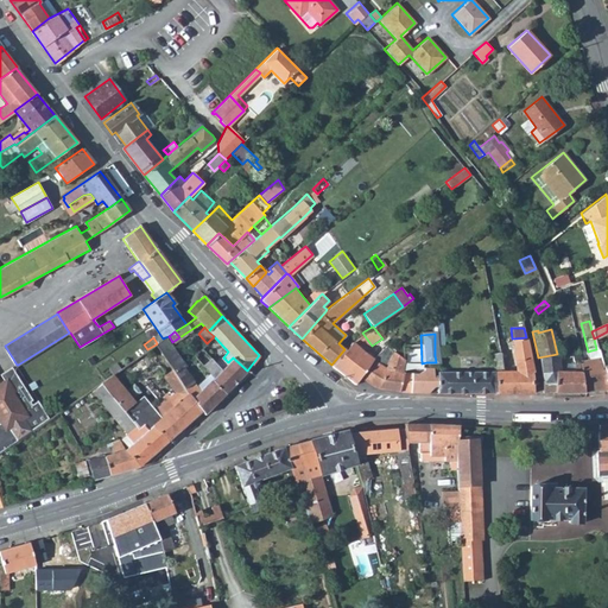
[(156,344),(162,352),(163,354),(172,347),(170,343),(165,337),(163,339),(157,343),(156,344)]
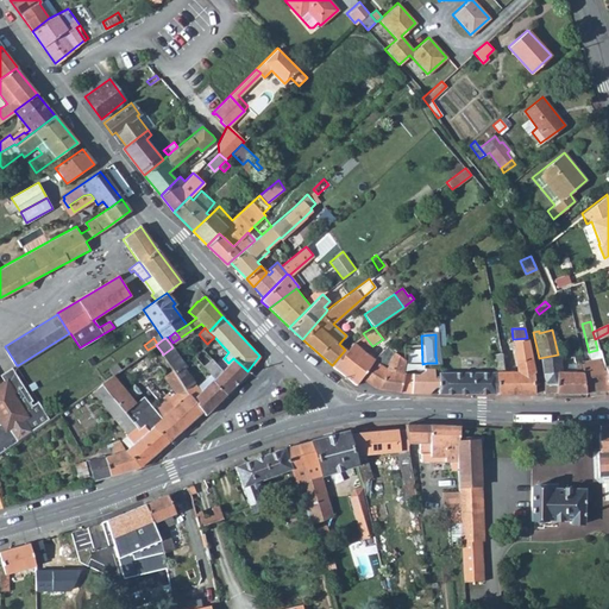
[(516,371),(495,371),(495,393),(534,394),(533,372),(527,338),(513,339),(516,371)]
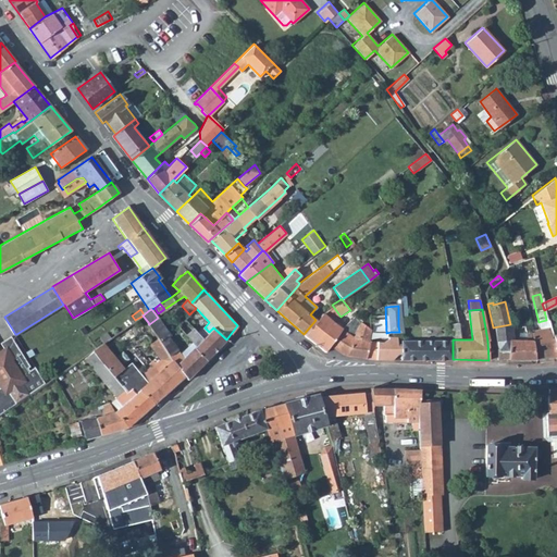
[(345,317),(349,321),(354,317),(358,313),(356,311),(351,314),(350,313),(345,317)]
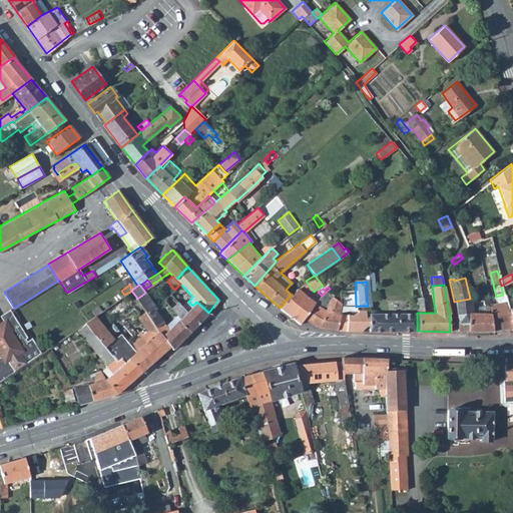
[(291,295),(280,308),(299,323),(303,318),(312,306),(319,299),(306,289),(303,293),(297,288),(291,295)]
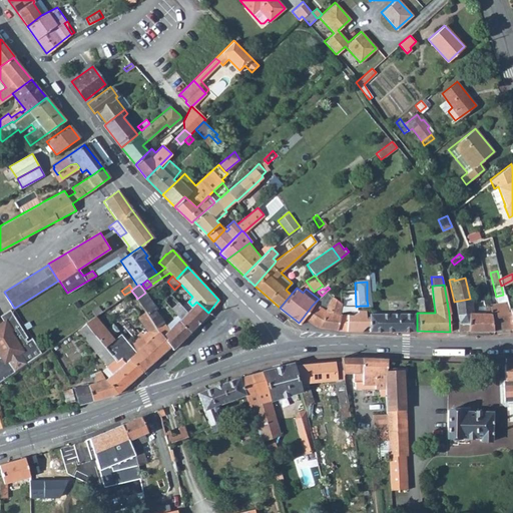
[(376,290),(367,290),(367,300),(376,299),(376,290)]
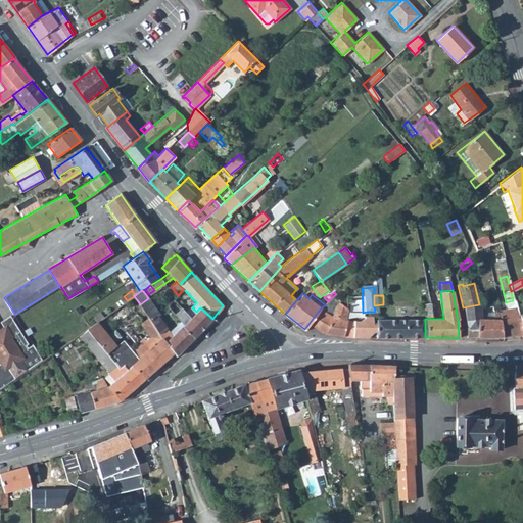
[(119,306),(123,313),(139,302),(134,296),(127,300),(121,305),(119,306)]
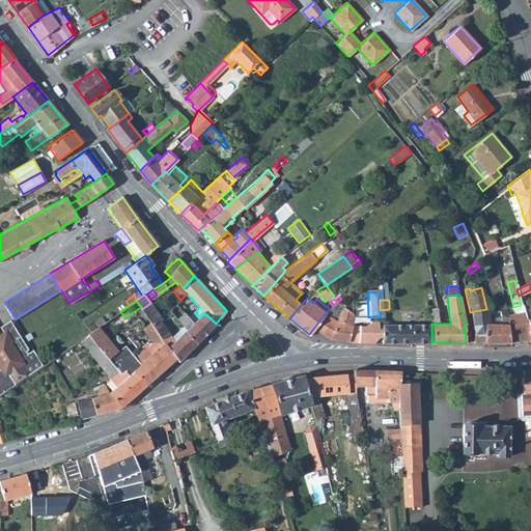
[(323,316),(313,329),(327,338),(358,342),(359,325),(350,324),(351,316),(356,317),(356,313),(353,313),(337,302),(333,306),(330,309),(323,316)]
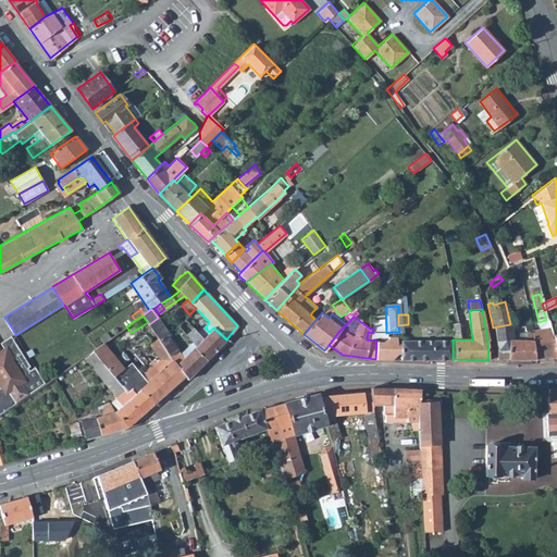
[(149,324),(159,338),(160,341),(169,334),(170,333),(158,318),(149,324)]
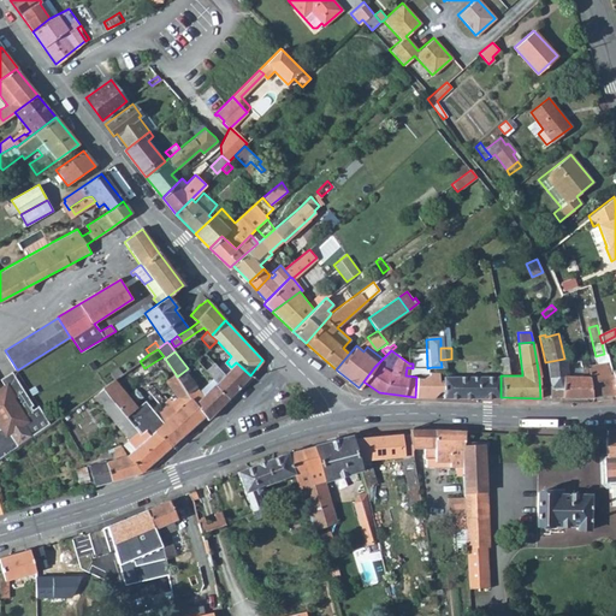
[(177,377),(191,398),(205,415),(208,419),(223,404),(250,375),(236,362),(231,367),(224,373),(206,353),(191,366),(195,368),(200,362),(213,378),(217,383),(203,396),(200,390),(187,369),(177,377)]
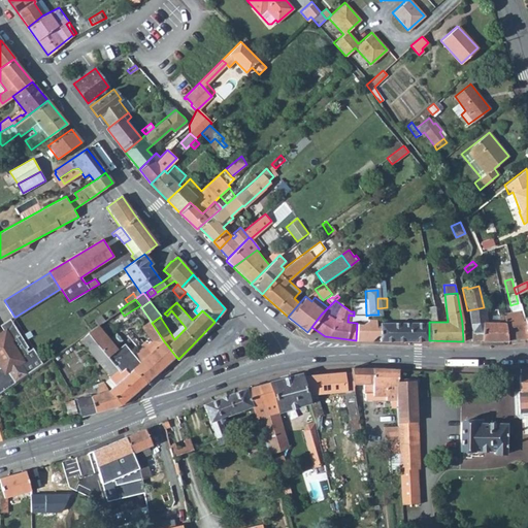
[(515,311),(503,314),(506,340),(527,338),(524,324),(523,319),(518,303),(514,304),(515,311)]
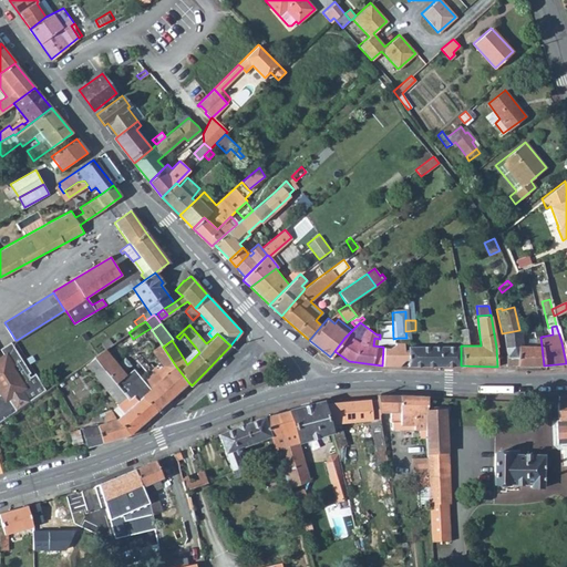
[(519,330),(502,333),(504,346),(517,346),(517,340),(521,340),(521,338),(521,331),(519,330)]
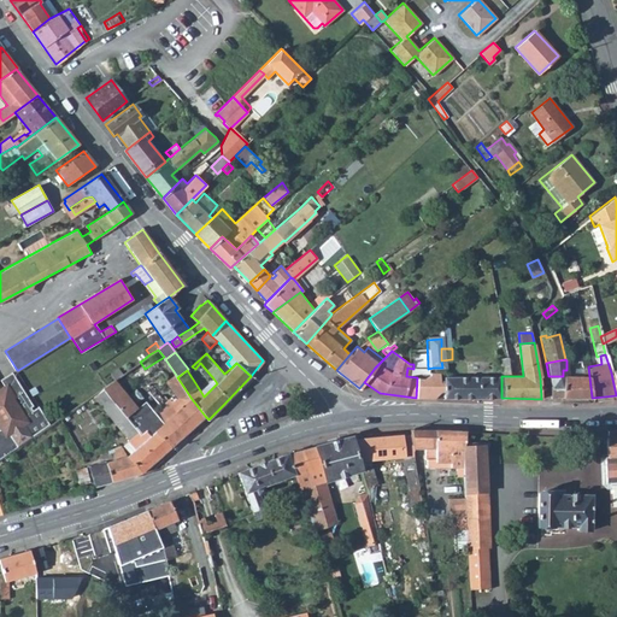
[(563,376),(548,376),(550,383),(550,398),(592,398),(588,366),(587,359),(580,360),(581,368),(566,368),(566,370),(563,370),(563,376)]
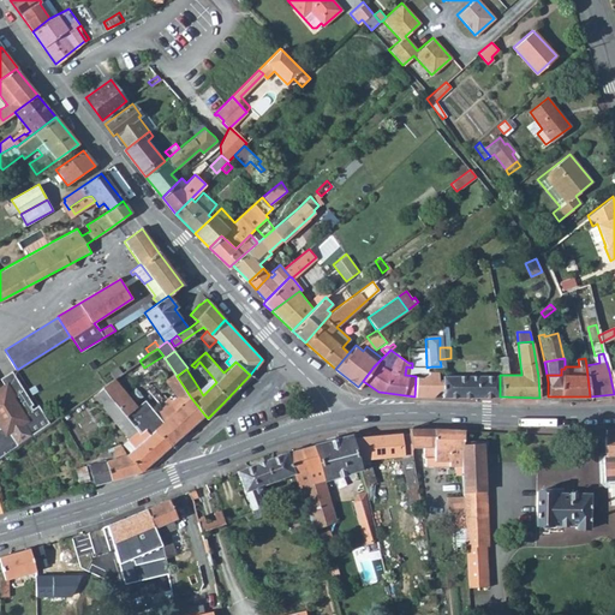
[(114,377),(123,372),(118,366),(111,371),(114,377)]
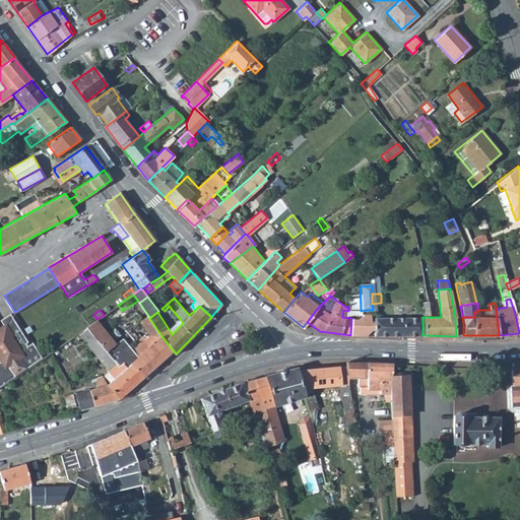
[(355,319),(351,318),(350,335),(373,335),(374,321),(371,321),(370,310),(365,310),(365,314),(361,314),(361,316),(355,319)]
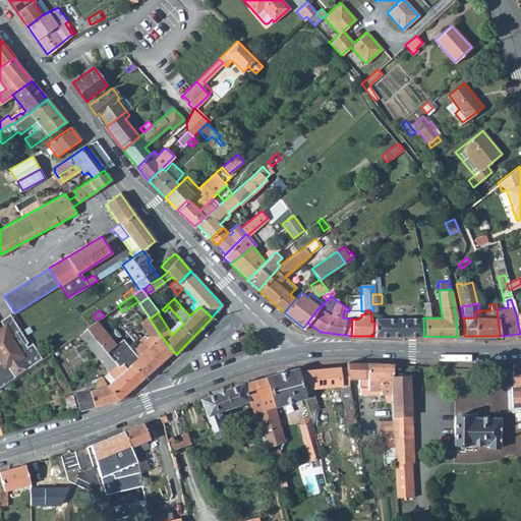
[(0,388),(3,386),(16,377),(9,366),(21,357),(29,367),(43,357),(34,341),(29,344),(26,341),(29,340),(12,314),(1,323),(5,329),(1,332),(0,332),(0,388)]
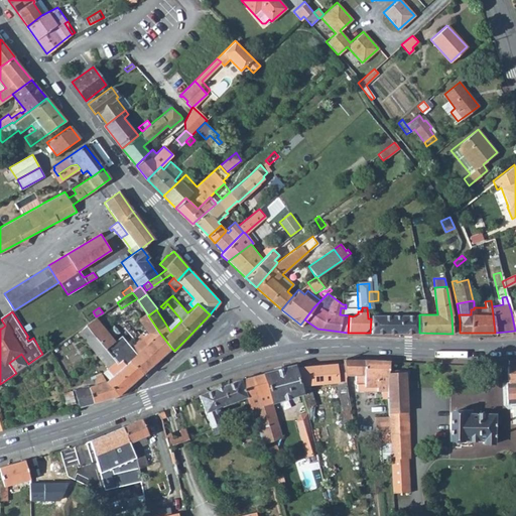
[(144,338),(149,344),(160,334),(148,315),(147,313),(139,318),(149,333),(144,338)]
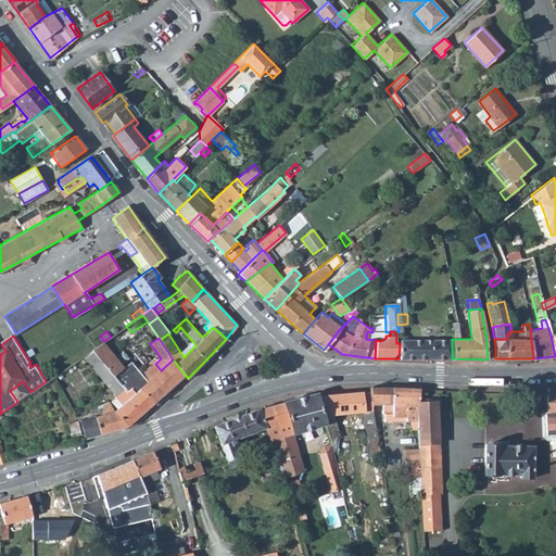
[(400,343),(399,358),(452,358),(452,339),(450,339),(400,340),(400,343)]
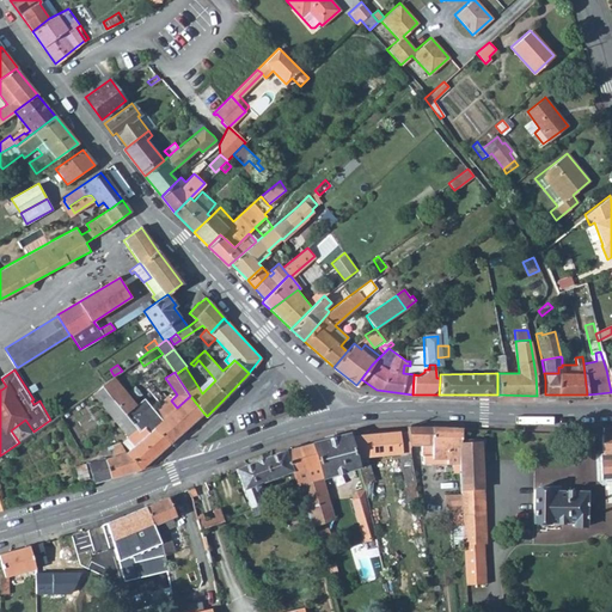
[(199,387),(202,393),(215,380),(212,375),(199,387)]
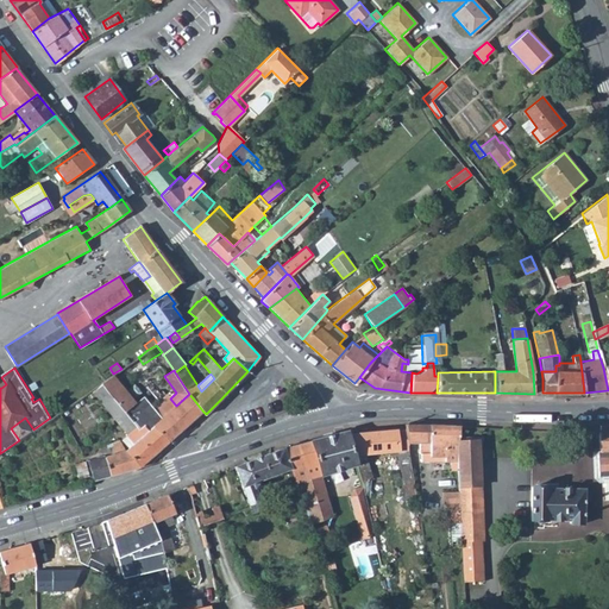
[(101,382),(108,390),(139,429),(144,426),(148,431),(154,425),(170,440),(202,410),(189,394),(176,406),(170,399),(167,394),(152,406),(144,395),(136,402),(113,375),(101,382)]
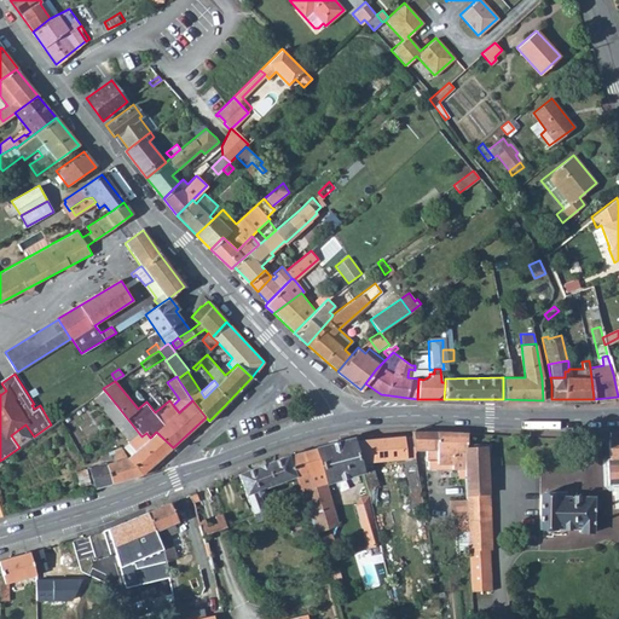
[(156,410),(168,400),(156,386),(145,395),(156,410)]
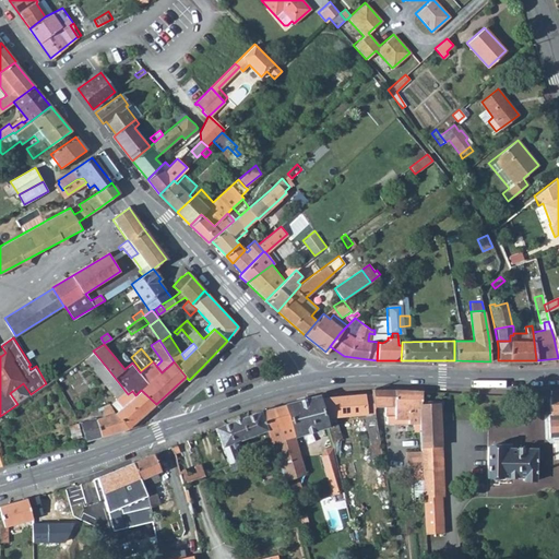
[(84,357),(91,365),(99,358),(93,351),(84,357)]
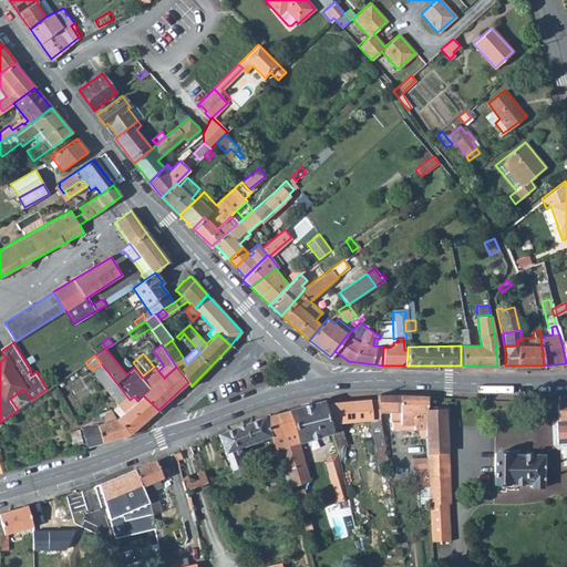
[(92,370),(119,403),(114,409),(120,415),(117,418),(131,434),(158,410),(143,395),(137,401),(134,397),(130,400),(101,363),(92,370)]
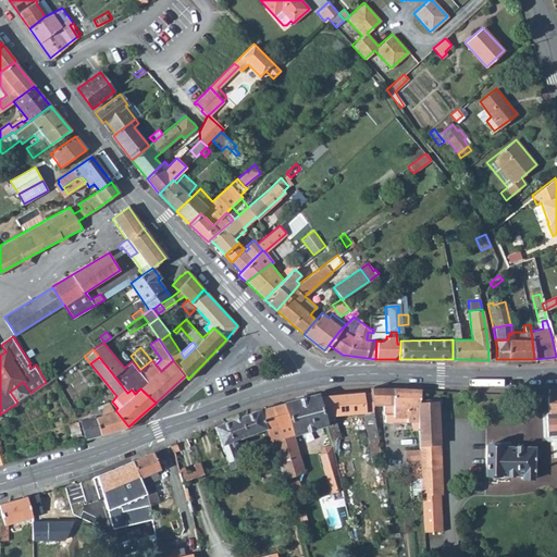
[(371,388),(371,393),(372,405),(383,405),(384,415),(385,415),(386,422),(395,422),(395,417),(407,417),(407,422),(412,422),(412,431),(418,431),(417,403),(419,403),(420,390),(394,388),(393,390),(371,388)]
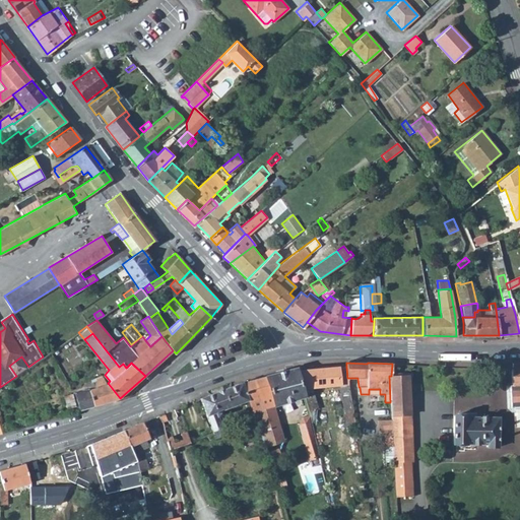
[(298,371),(302,388),(312,387),(339,385),(344,413),(353,412),(348,387),(347,378),(346,367),(298,371)]
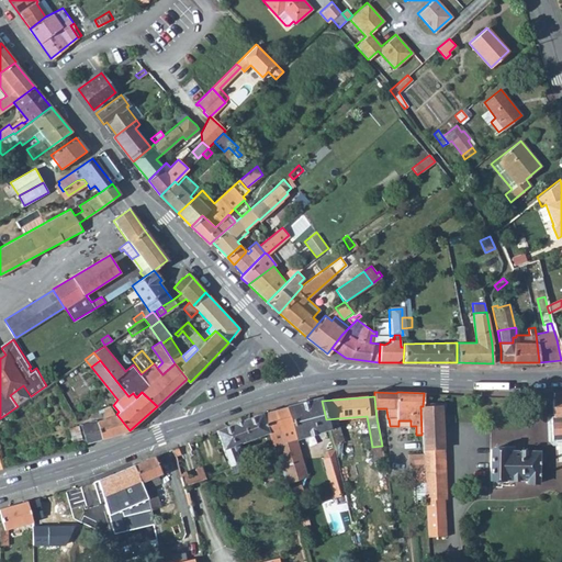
[(561,439),(561,396),(551,397),(552,416),(550,416),(550,440),(561,439)]
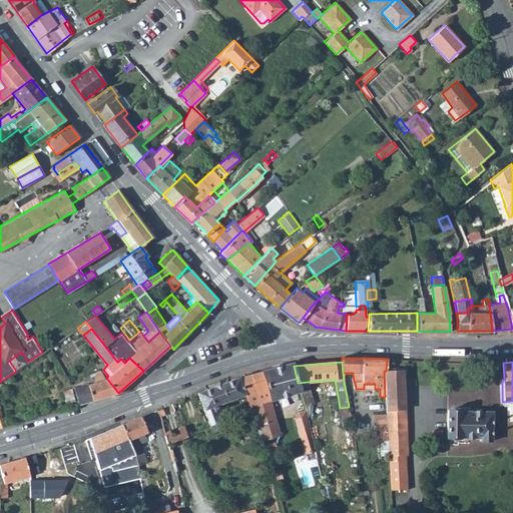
[(239,377),(246,394),(250,407),(270,401),(300,393),(298,383),(294,366),(293,363),(239,377)]
